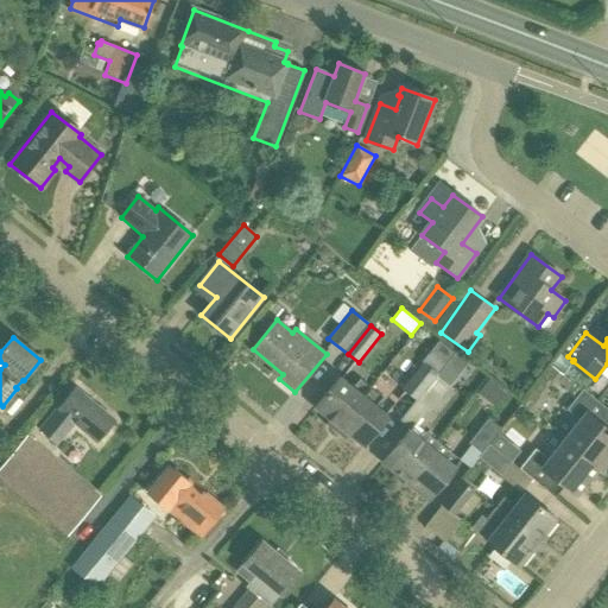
[(436,375),(437,374),(423,362),(401,390),(416,401),(436,375)]
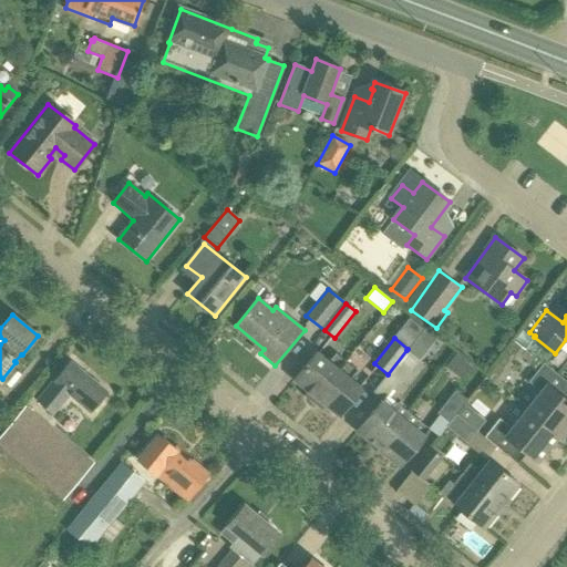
[(539,361),(514,342),(487,377),(500,387),(508,374),(503,370),(514,356),(519,359),(521,358),(534,368),(539,361)]
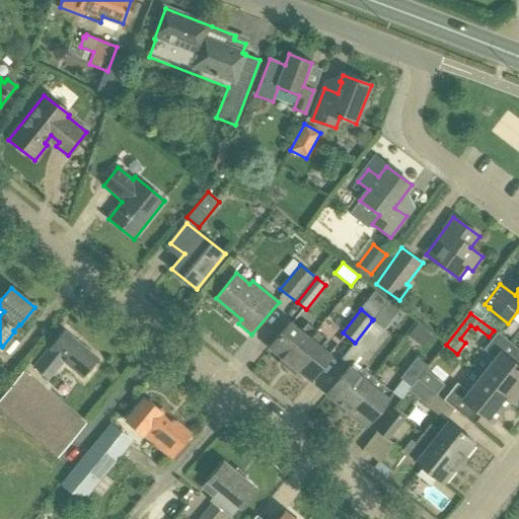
[(372,320),(355,343),(367,352),(384,329),(372,320)]
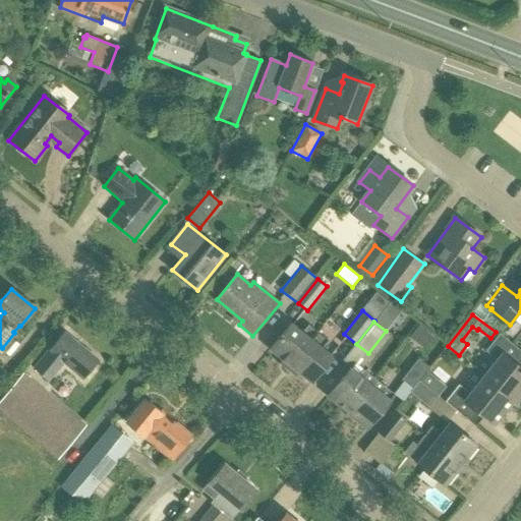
[(290,366),(317,332),(308,325),(302,332),(291,323),(270,350),(290,366)]
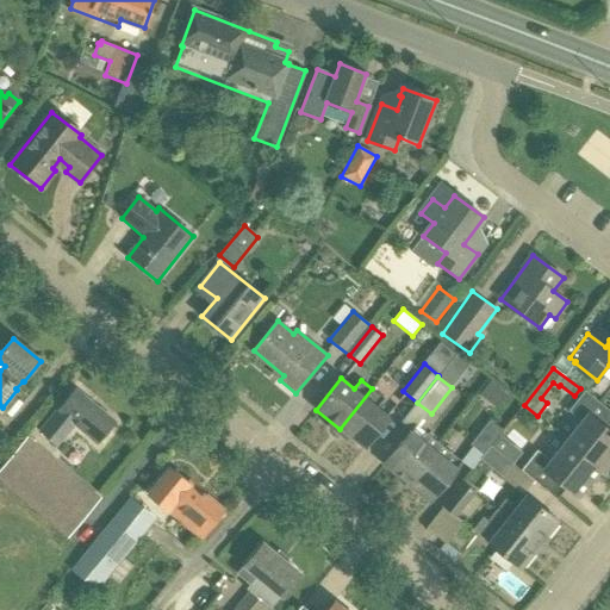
[(372,388),(340,429),(365,449),(391,417),(378,406),(384,398),(372,388)]
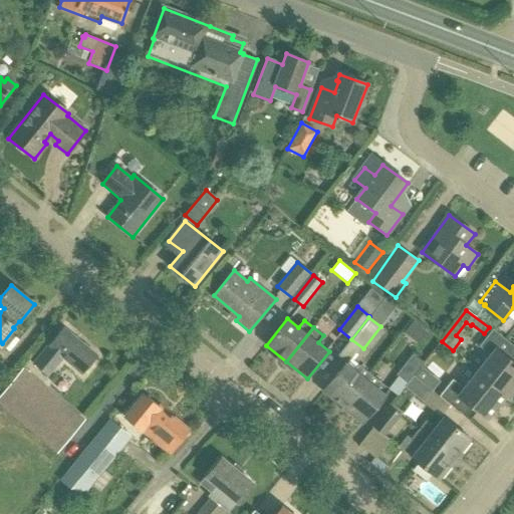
[(83,375),(97,357),(62,328),(33,363),(48,376),(63,358),(83,375)]
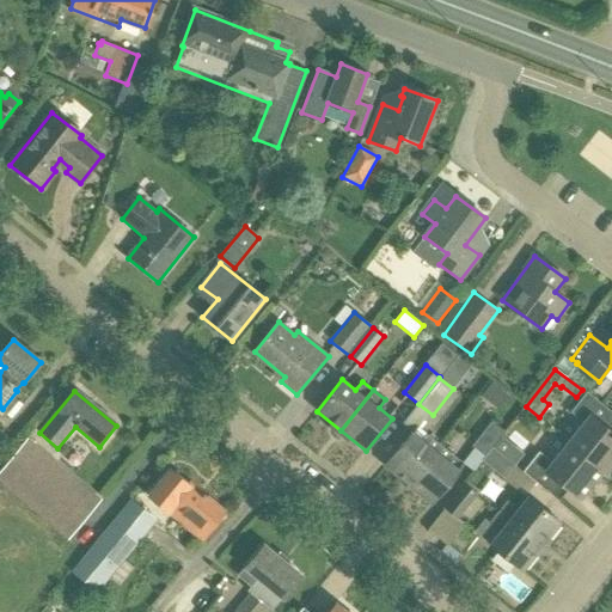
[(569,442),(601,471),(611,458),(611,433),(611,432),(611,412),(587,392),(571,412),(585,423),(569,442)]
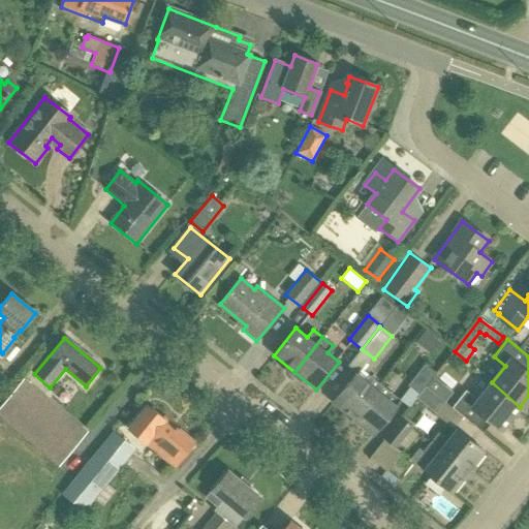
[(419,395),(426,387),(436,373),(424,364),(407,385),(419,395)]
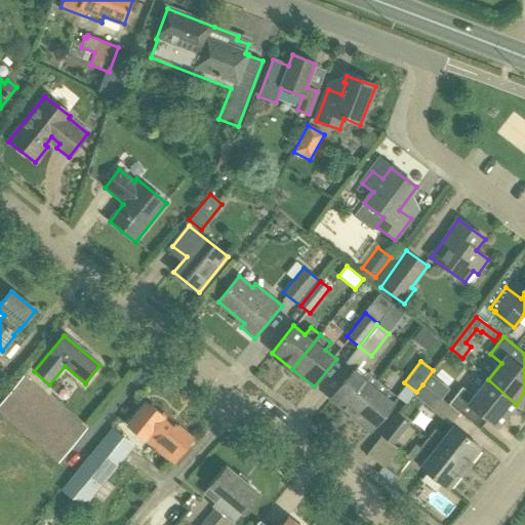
[(351,414),(377,381),(367,373),(362,379),(353,372),(331,399),(351,414)]
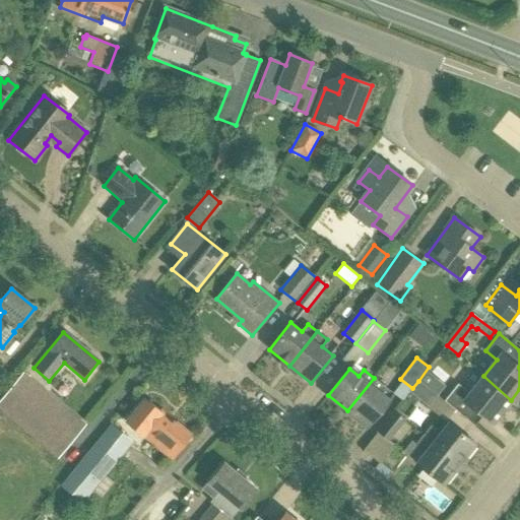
[(0,410),(57,459),(86,425),(23,373),(0,400),(0,410)]
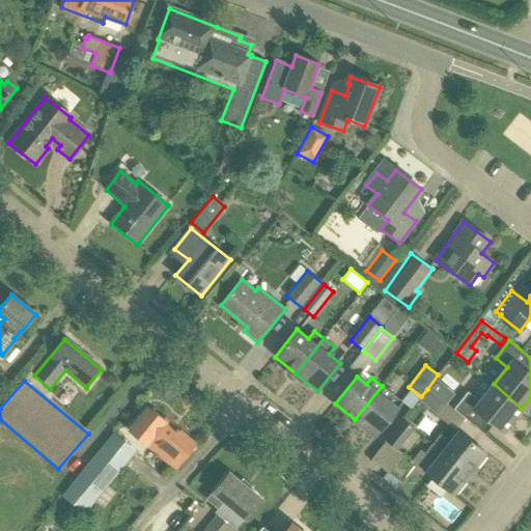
[(503,432),(522,409),(494,384),(479,401),(468,392),(454,410),(484,434),(492,424),(503,432)]
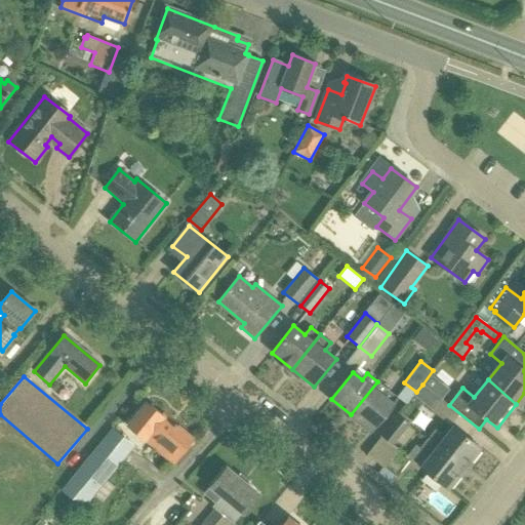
[(377,381),(351,414),(371,431),(397,398),(389,391),(377,381)]
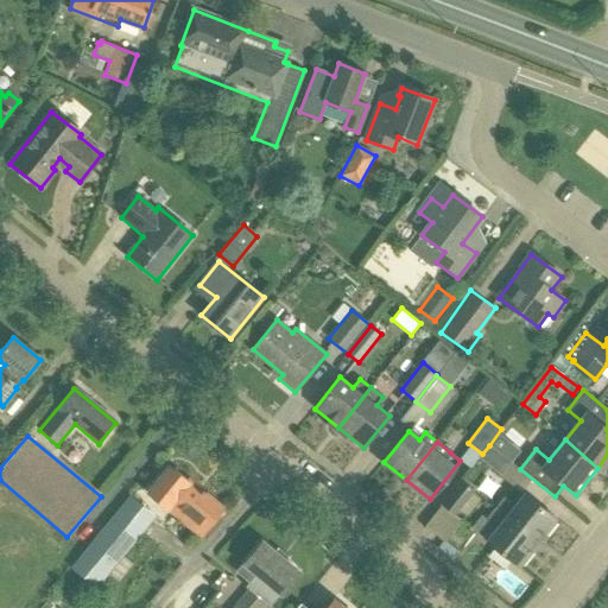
[(482,454),(479,458),(501,476),(512,462),(489,445),(482,454)]
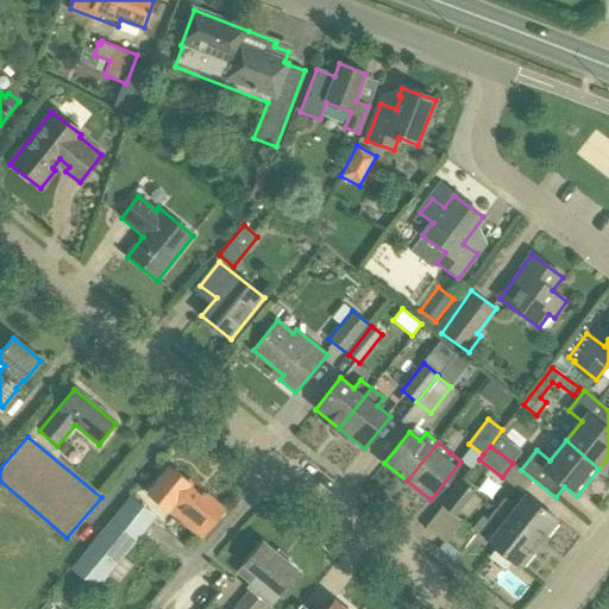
[(189,483),(170,468),(149,495),(200,538),(224,509),(190,482),(189,483)]
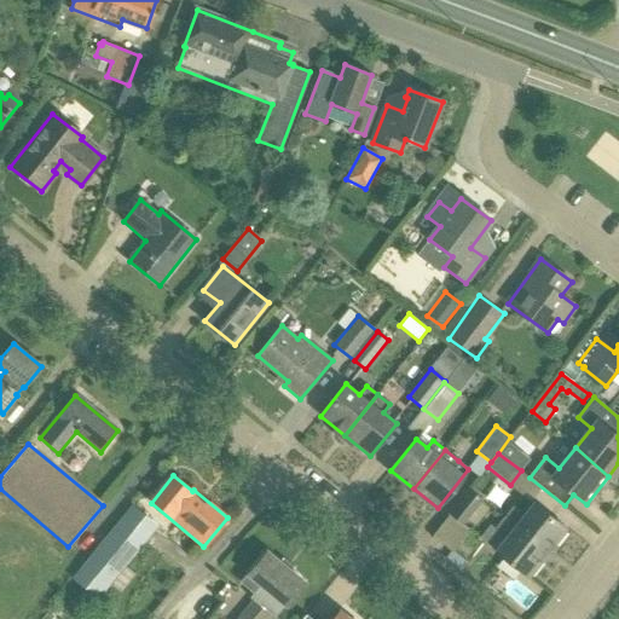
[(463,526),(482,499),(468,489),(447,514),(463,526)]
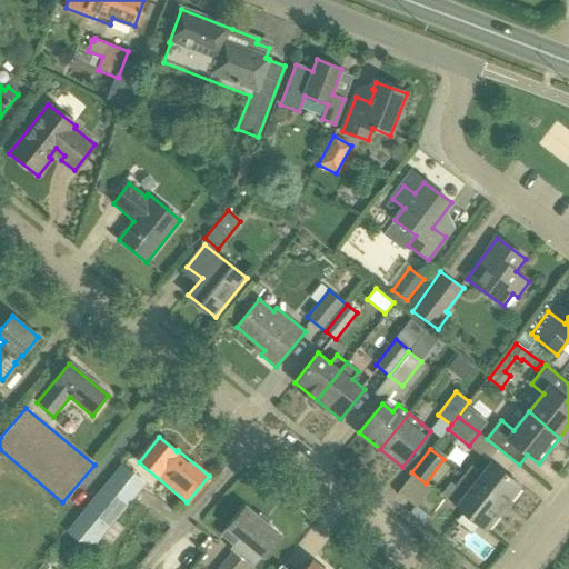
[(463,476),(505,508),(521,487),(491,462),(482,473),(472,465),(463,476)]
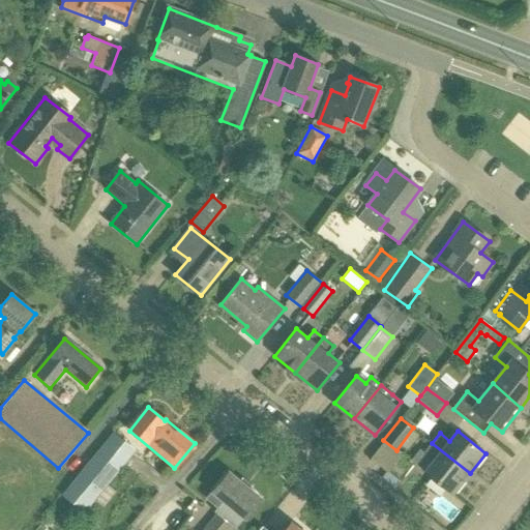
[(86,512),(136,451),(113,433),(63,494),(86,512)]
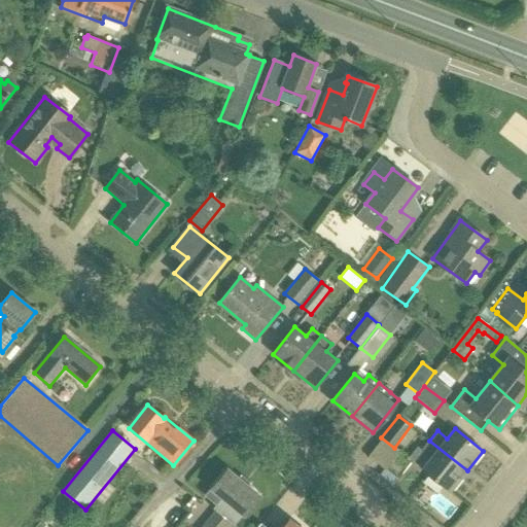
[(450,491),(467,470),(429,441),(420,452),(427,457),(420,466),(450,491)]
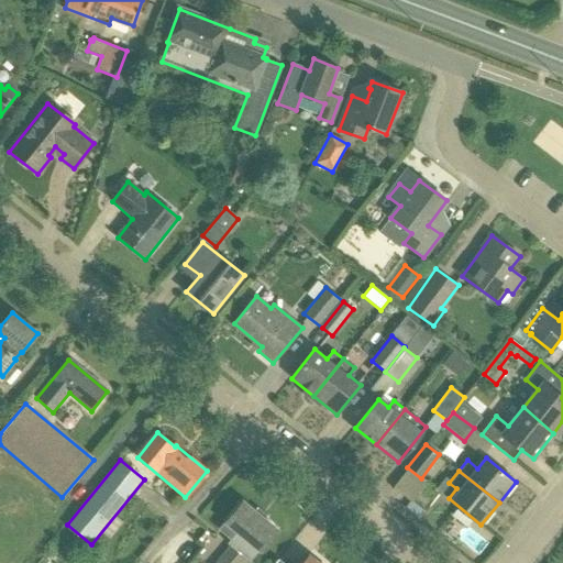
[(261,550),(277,530),(243,501),(225,522),(238,532),(229,543),(230,544),(213,562),(244,562),(249,560),(250,560),(258,549),(261,550)]
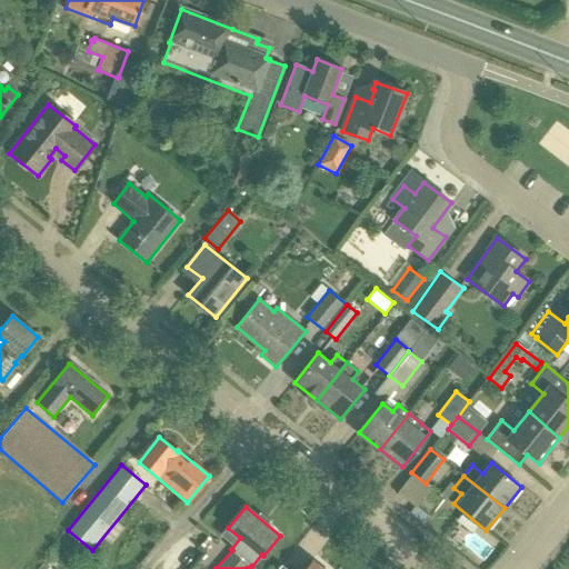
[(170,568),(185,568),(206,547),(196,537),(169,567),(170,568)]
